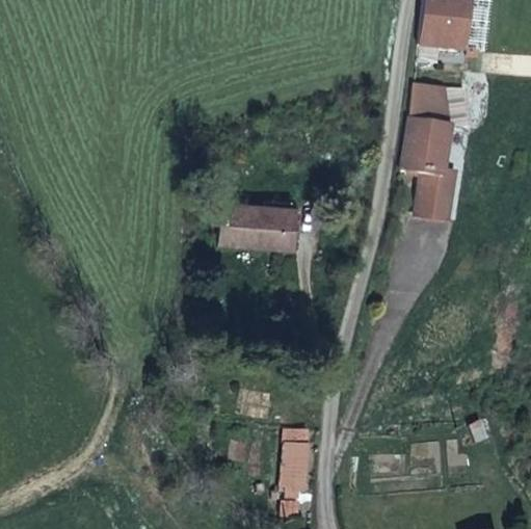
[(463,50),(469,0),(425,0),(420,46),(463,50)]
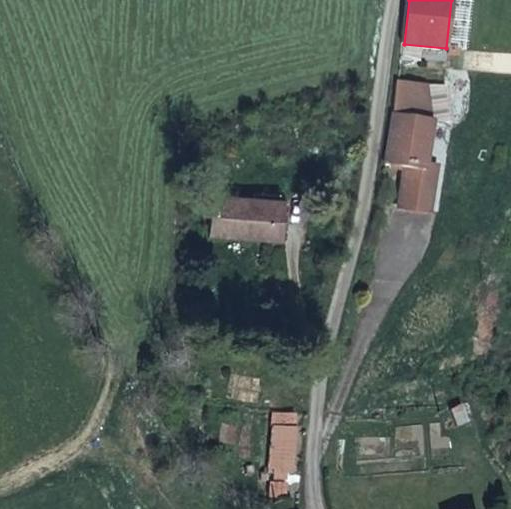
[(401,206),(437,212),(444,167),(429,165),(436,120),(434,84),(397,81),(384,161),(408,165),(401,206)]
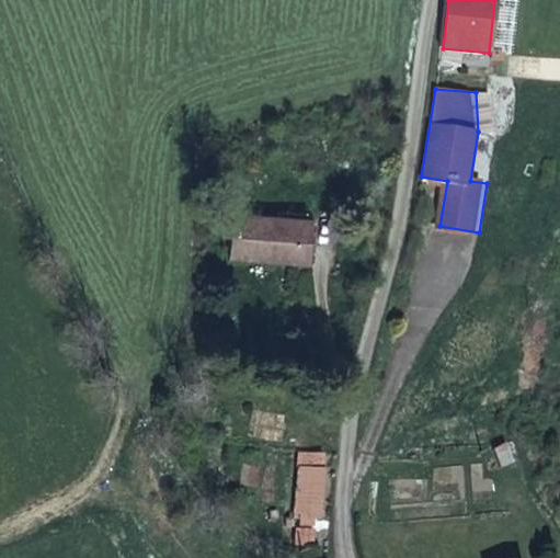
[(491,91),(476,92),(478,132),(493,131),(491,91)]
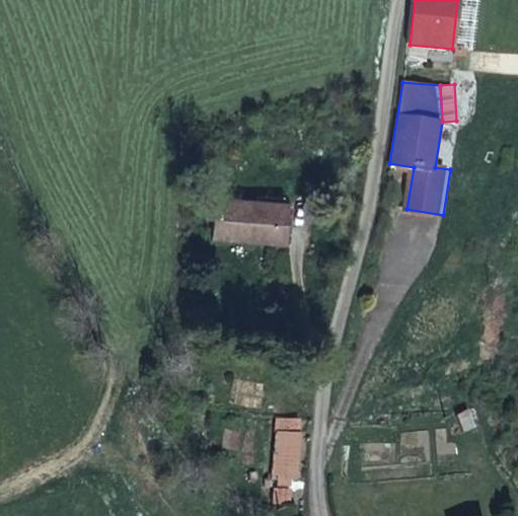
[(280,243),(286,200),(222,190),(215,233),(280,243)]
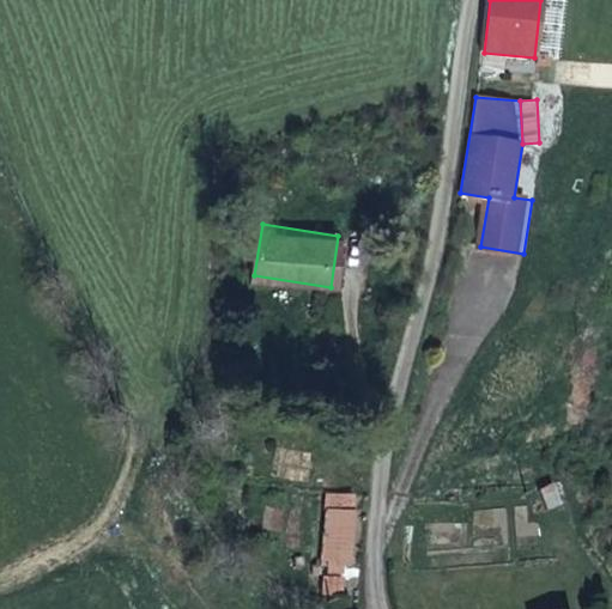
[(356,493),(326,492),(325,554),(332,554),(331,561),(352,562),(352,553),(356,553),(356,493)]
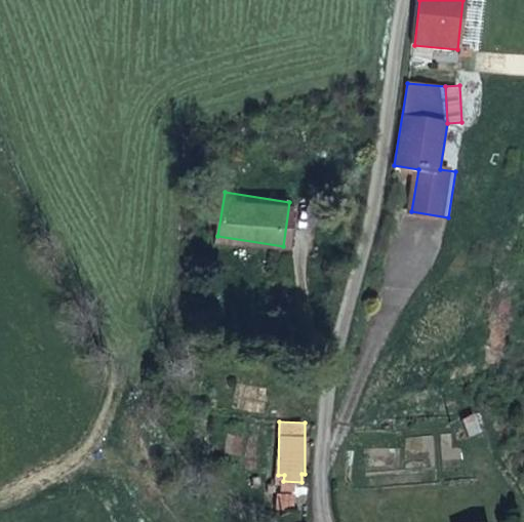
All buildings are outlined.
